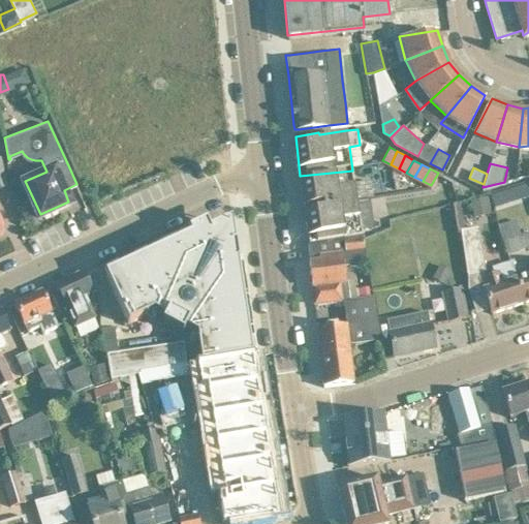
[(301,181),(303,208),(358,202),(352,171),(300,176),(301,181)]
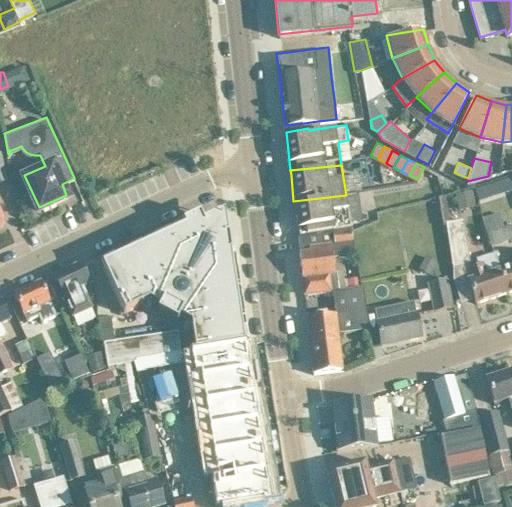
[(511,173),(502,176),(506,189),(511,186),(511,173)]
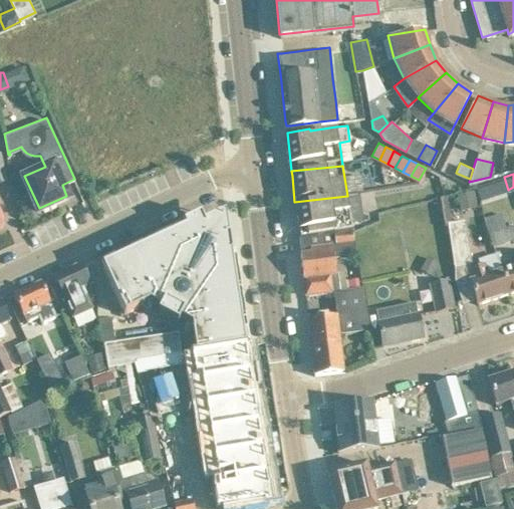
[(371,182),(372,197),(387,195),(384,180),(371,182)]
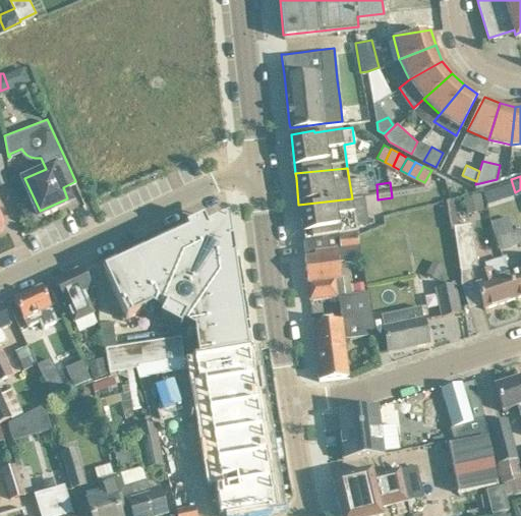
[(495,184),(483,188),(487,201),(499,197),(495,184)]
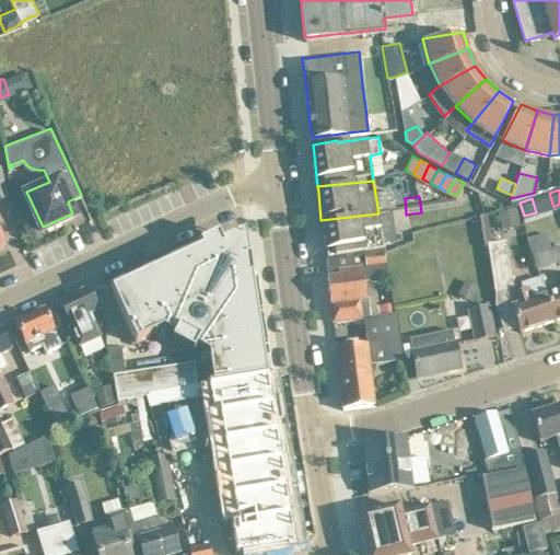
[(516,206),(497,209),(499,220),(518,218),(516,206)]
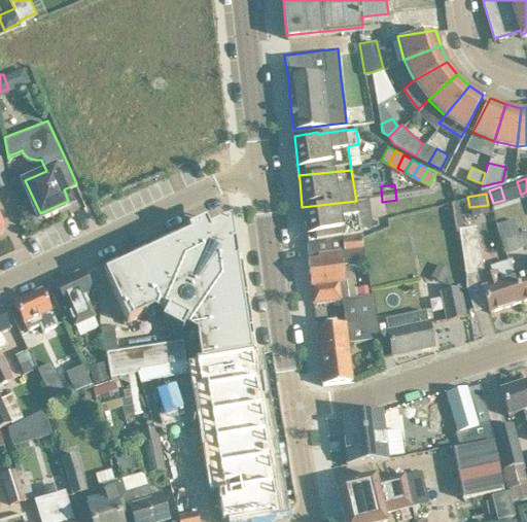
[(302,207),(304,225),(306,242),(360,235),(361,235),(356,201),(302,207)]
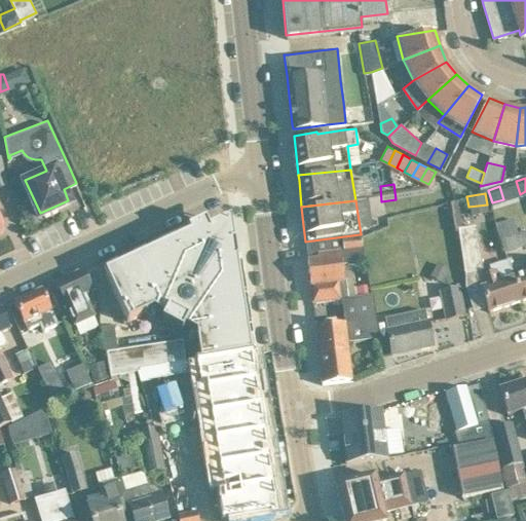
[(525,229),(525,227),(517,229),(513,214),(495,219),(504,250),(525,243),(525,229)]
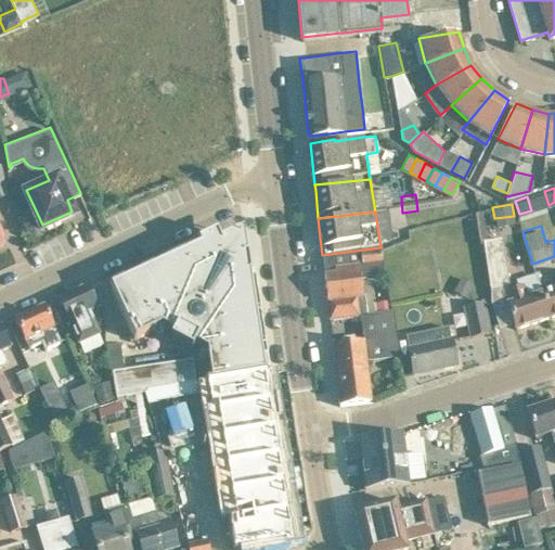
[(247,252),(243,252),(242,243),(240,240),(237,238),(236,238),(233,237),(230,237),(221,241),(217,229),(108,280),(134,335),(160,323),(173,331),(171,336),(191,347),(194,342),(207,348),(211,378),(266,369),(247,252)]
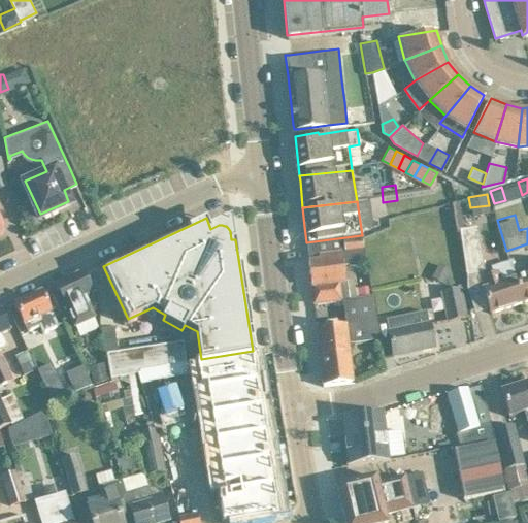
[(466,270),(485,268),(477,223),(459,226),(466,270)]
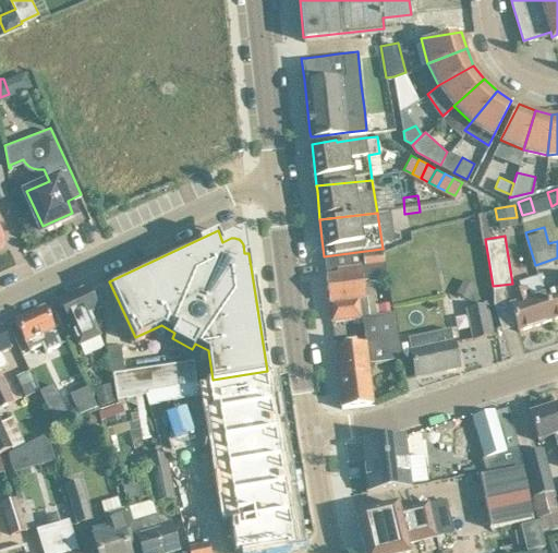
[(329,301),(360,297),(362,314),(368,313),(366,296),(364,296),(362,281),(373,280),(372,279),(386,277),(381,249),(324,256),(326,274),(329,301)]
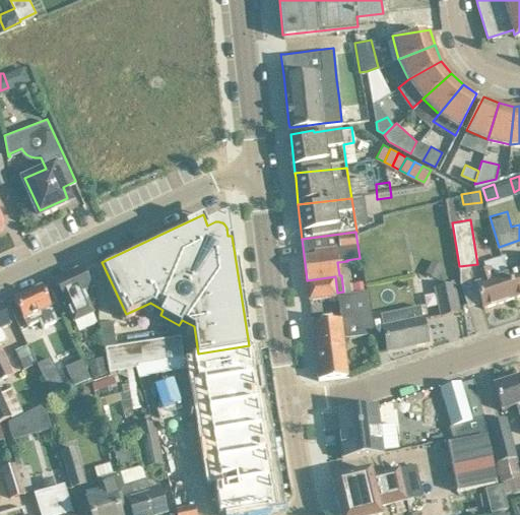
[(483,305),(514,295),(507,271),(508,270),(503,253),(483,259),(485,266),(472,271),(483,305)]
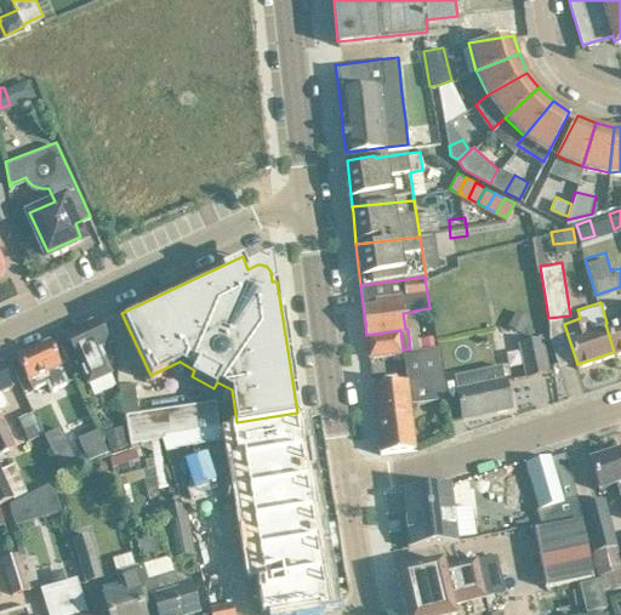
[(620,349),(620,305),(616,307),(620,319),(607,323),(605,324),(614,352),(620,349)]
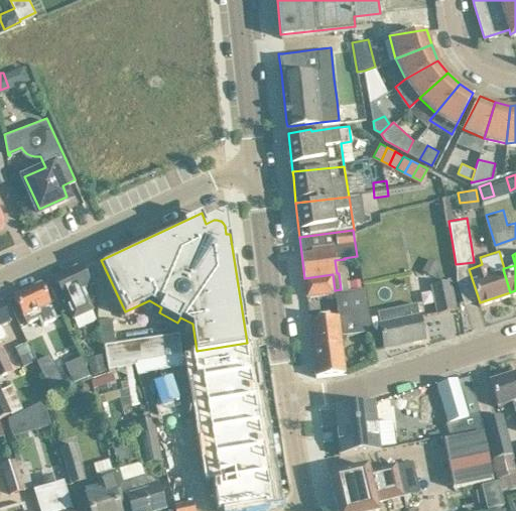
[(428,255),(420,268),(432,275),(440,262),(428,255)]
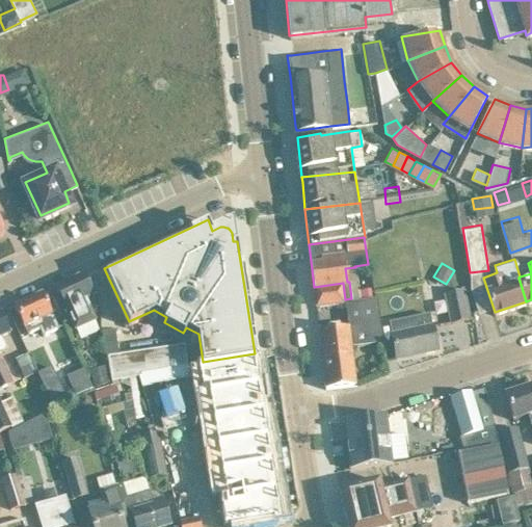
[(59,291),(52,294),(63,319),(70,316),(75,326),(96,317),(85,294),(94,291),(84,271),(56,284),(59,291)]
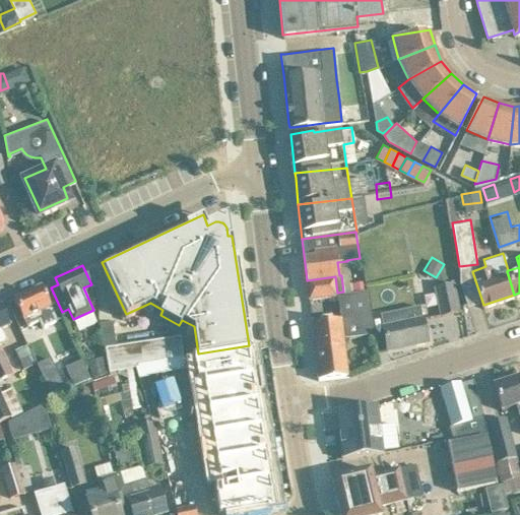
[(307,280),(310,297),(337,293),(335,276),(307,280)]
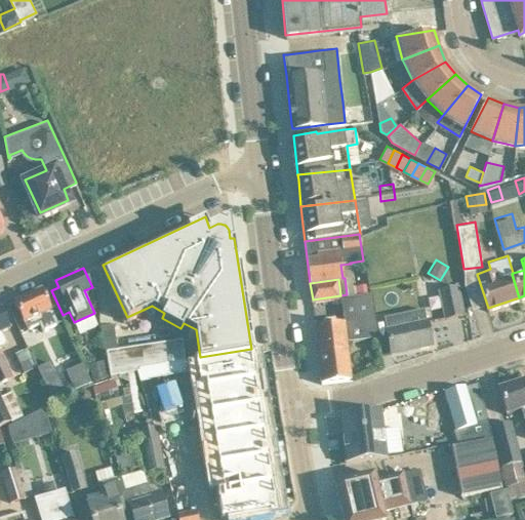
[(367,282),(356,284),(357,293),(369,292),(367,282)]
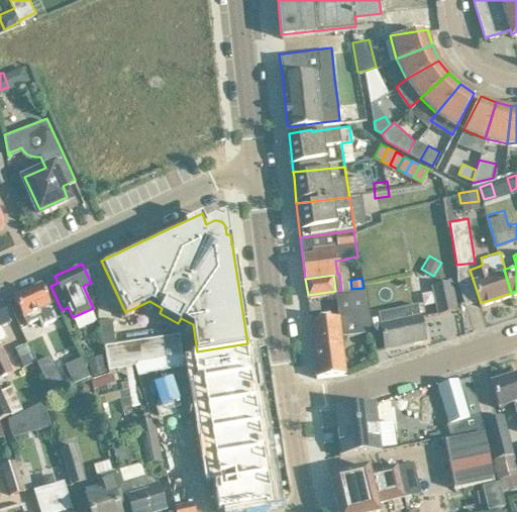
[(432,284),(434,291),(438,311),(456,307),(450,280),(432,284)]
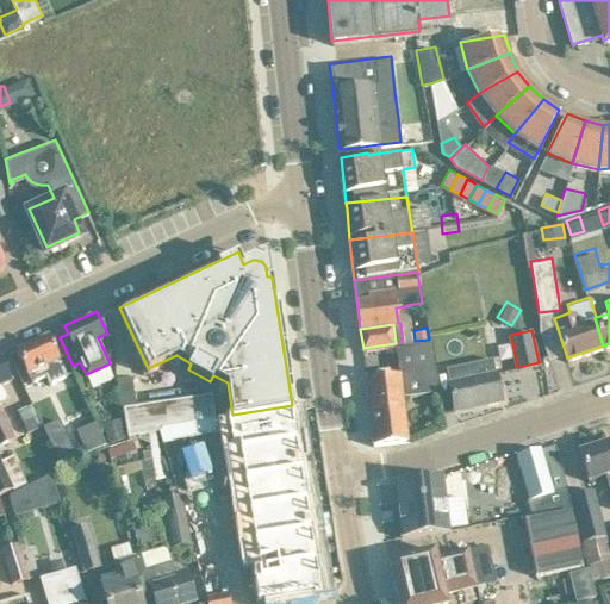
[(67,373),(49,332),(17,347),(31,380),(44,374),(48,381),(67,373)]
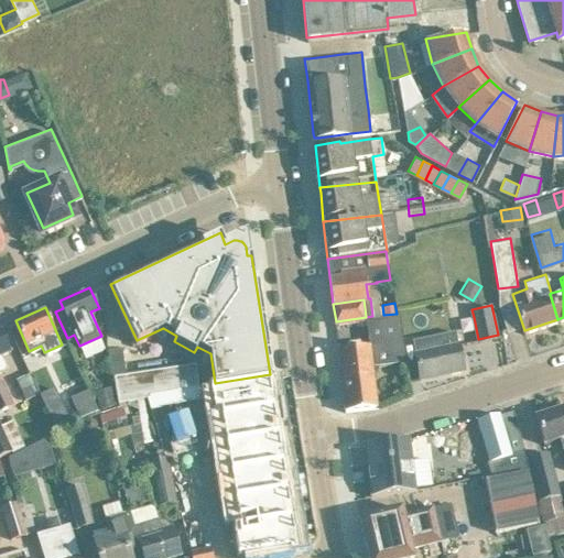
[(399,314),(397,314),(383,315),(372,316),(366,317),(369,343),(338,347),(345,409),(377,405),(371,363),(405,359),(399,314)]
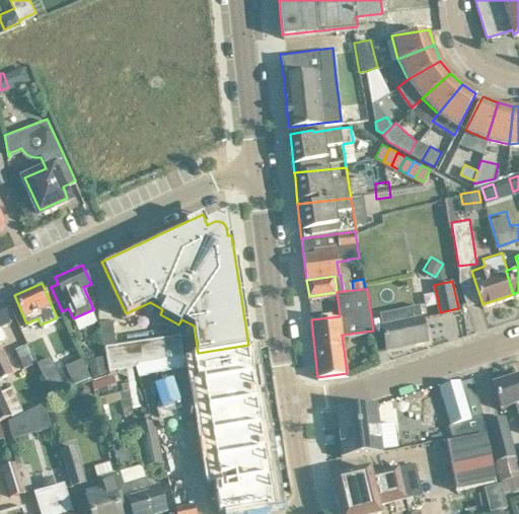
[(1,301),(0,301),(0,340),(7,338),(5,333),(6,332),(3,323),(9,320),(1,301)]
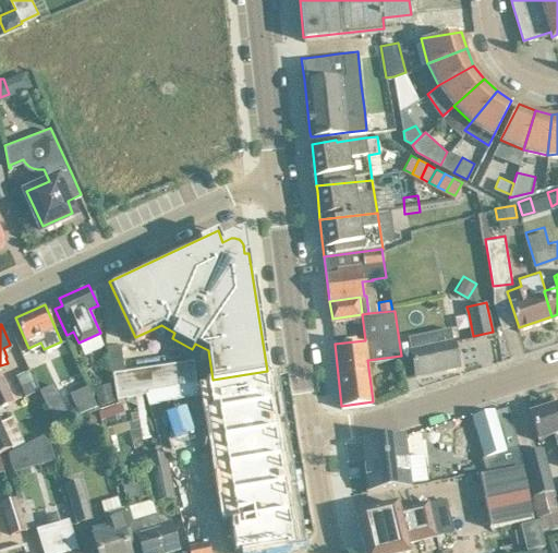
[(411,349),(412,351),(415,373),(459,364),(453,339),(451,326),(410,335),(413,349),(411,349)]
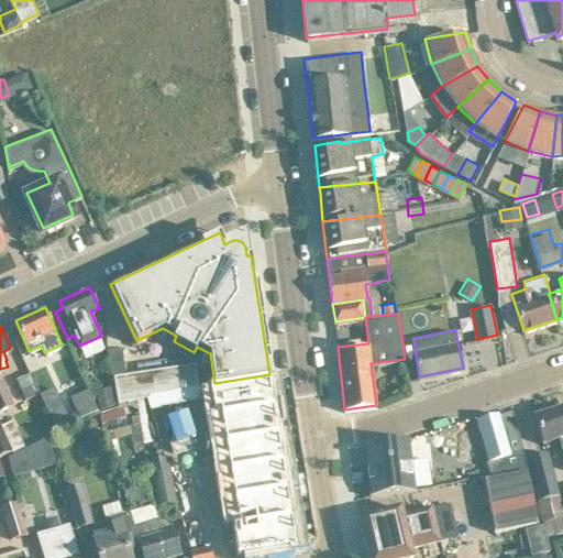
[(179,387),(198,385),(195,362),(114,374),(119,400),(135,397),(145,395),(145,394),(179,387)]
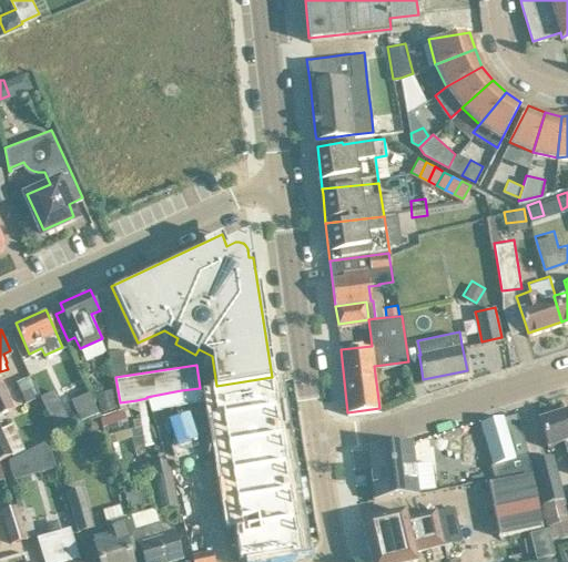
[(29,371),(14,378),(26,399),(39,394),(29,371)]
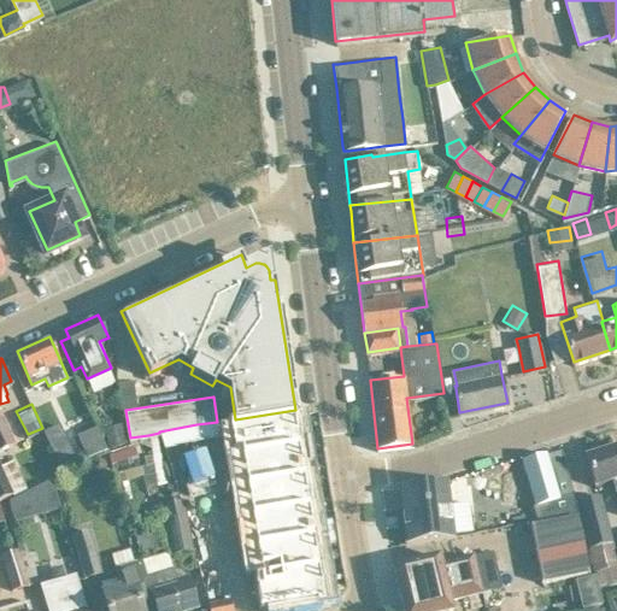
[(295,410),(229,421),(231,434),(258,605),(317,597),(315,581),(322,580),(319,562),(311,563),(310,550),(317,548),(315,532),(306,533),(305,520),(312,518),(310,500),(301,501),(300,489),(307,488),(305,470),(297,471),(295,459),(303,458),(295,410)]
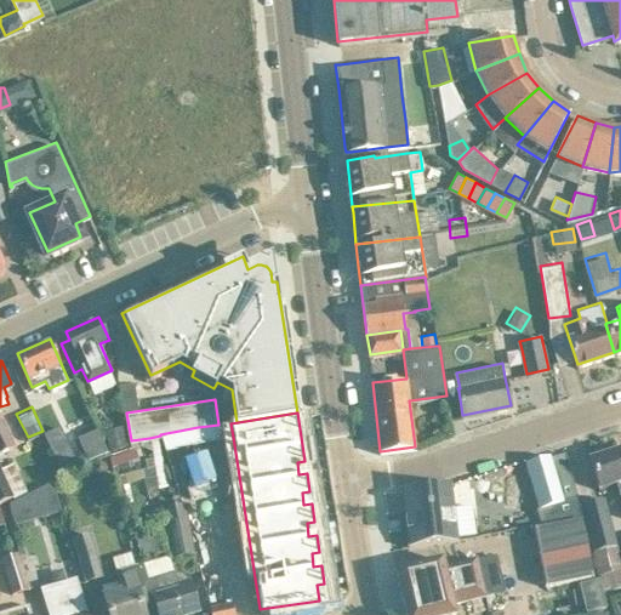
[(4,414),(0,415),(0,448),(16,442),(4,414)]
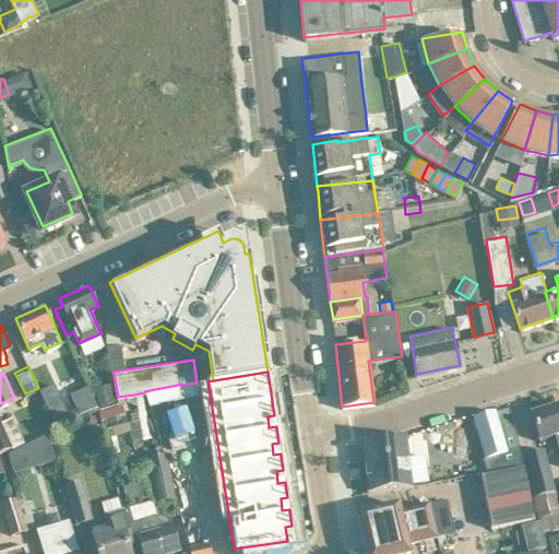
[(207,381),(199,382),(201,395),(210,393),(207,381)]
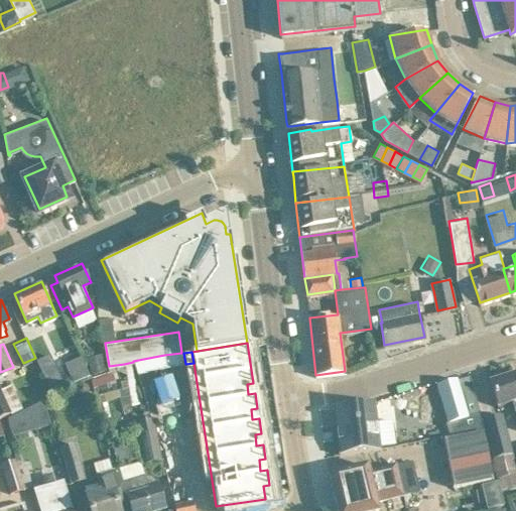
[(55,366),(49,353),(36,359),(35,359),(51,392),(65,386),(55,366)]
